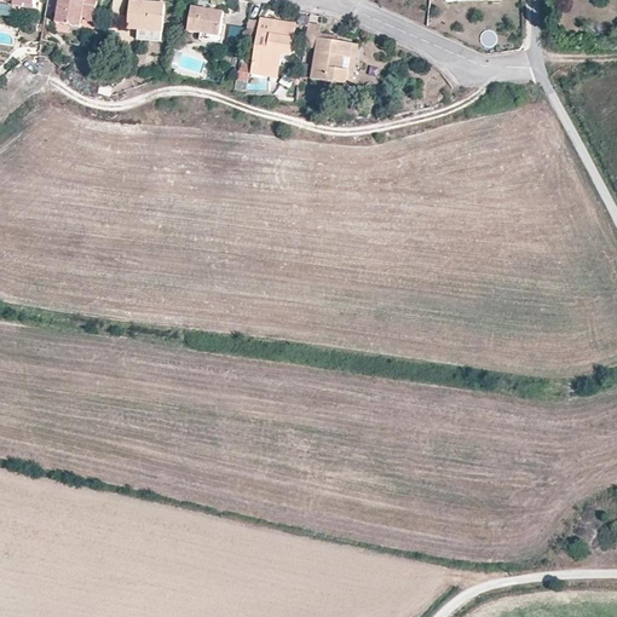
[(93,16),(96,0),(57,0),(56,11),(53,21),(79,26),(81,16),(84,16),(93,17),(93,16)]
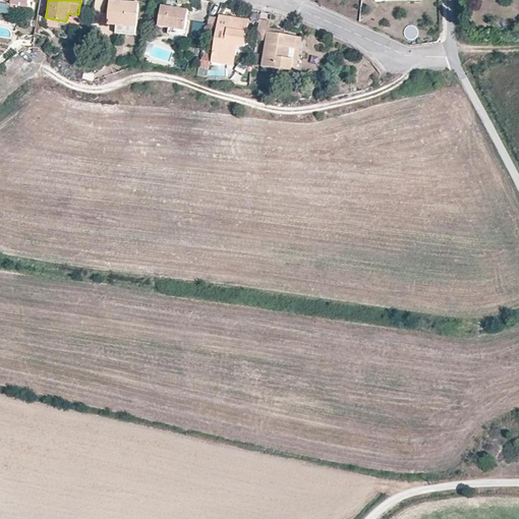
[(134,34),(136,2),(117,0),(108,0),(106,22),(115,23),(114,33),(134,34)]
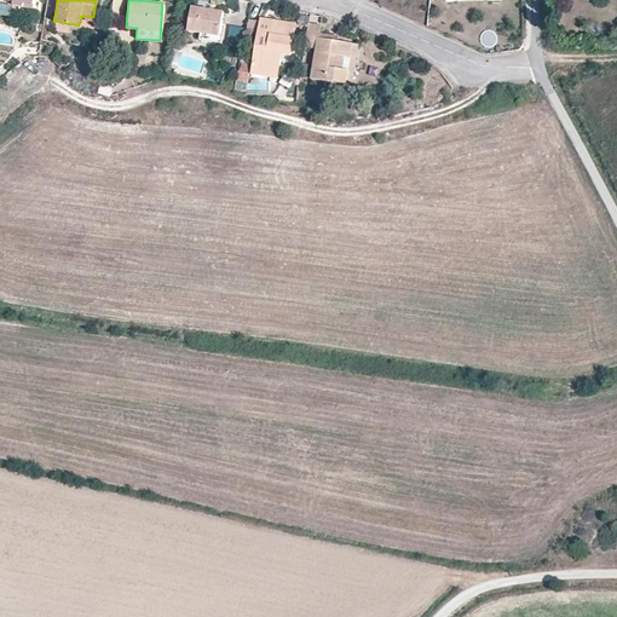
[(218,35),(221,11),(190,5),(186,29),(199,32),(218,35)]
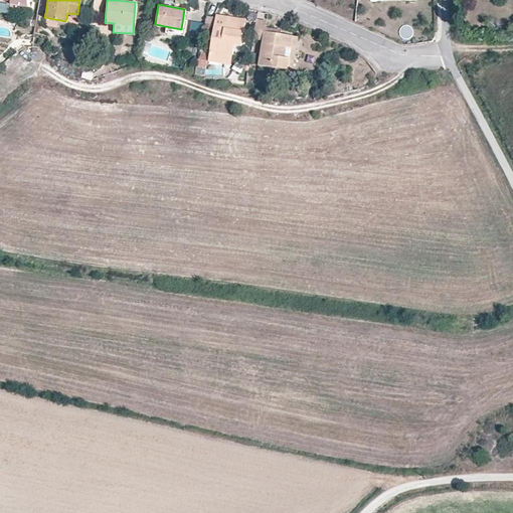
[(242,30),(243,21),(231,20),(230,24),(223,23),(225,15),(215,14),(214,18),(212,18),(210,25),(213,26),(208,53),(198,51),(197,58),(205,60),(229,64),(233,44),(240,46),(241,37),(242,30)]
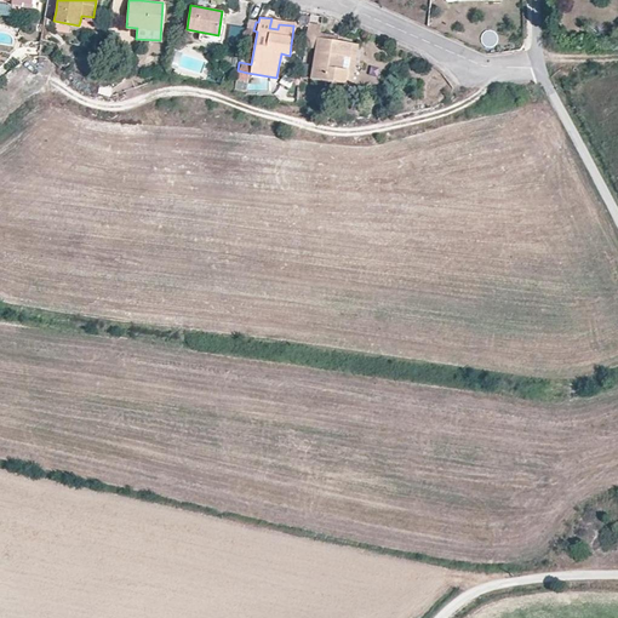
[(295,22),(272,18),(269,28),(278,29),(279,24),(293,26),(295,22)]
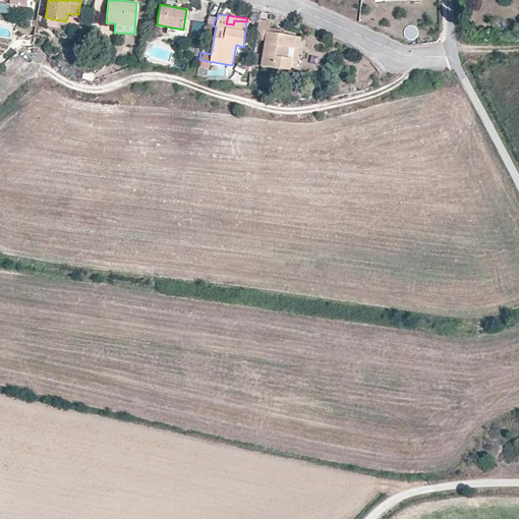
[(213,25),(215,18),(207,17),(206,24),(213,25)]
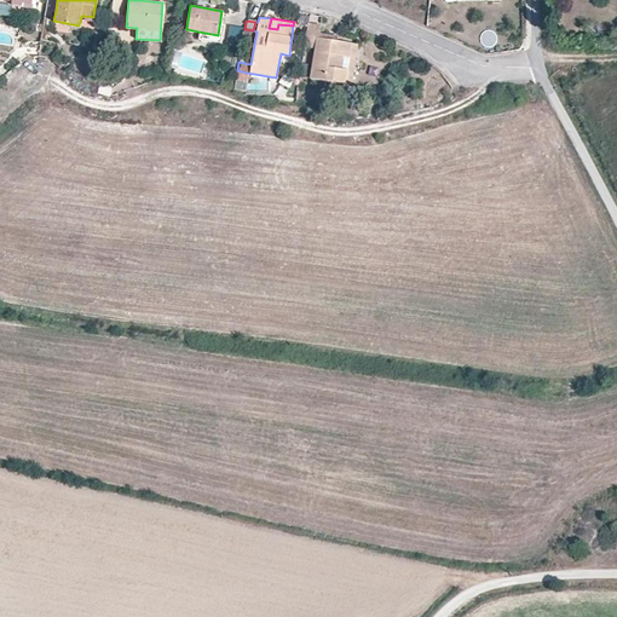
[(342,69),(344,56),(350,57),(351,42),(336,40),(317,38),(318,32),(319,24),(306,22),(303,45),(315,47),(309,78),(330,81),(345,82),(347,69),(342,69)]
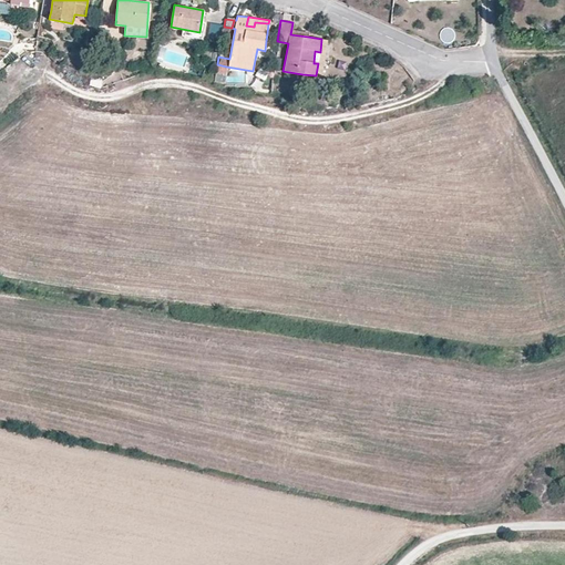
[(202,38),(202,32),(199,32),(182,29),(181,36),(202,38)]
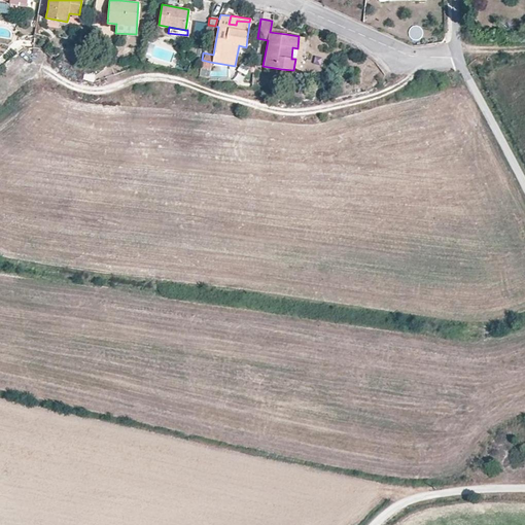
[(298,77),(304,37),(299,36),(298,48),(292,47),(291,59),(295,59),(293,70),(281,69),(280,74),(298,77)]
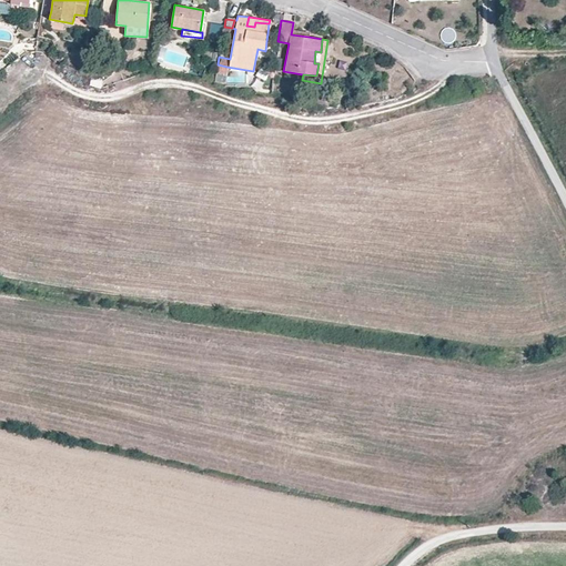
[(223,82),(226,67),(218,64),(215,80),(223,82)]
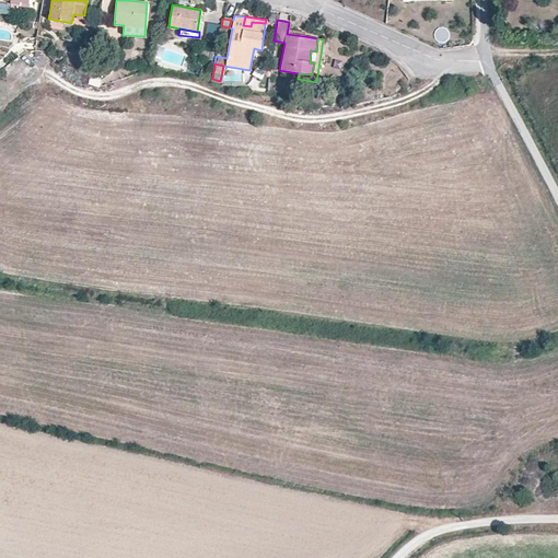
[(97,85),(101,76),(89,71),(88,81),(97,85)]
